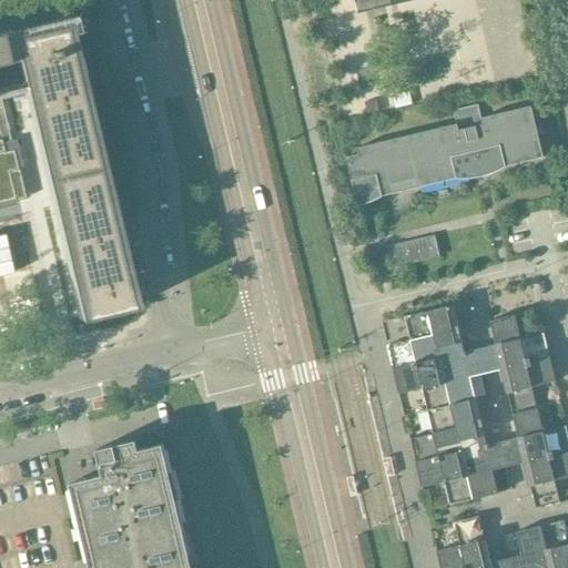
[(415,0),(354,0),(357,13),(393,6),(415,0)]
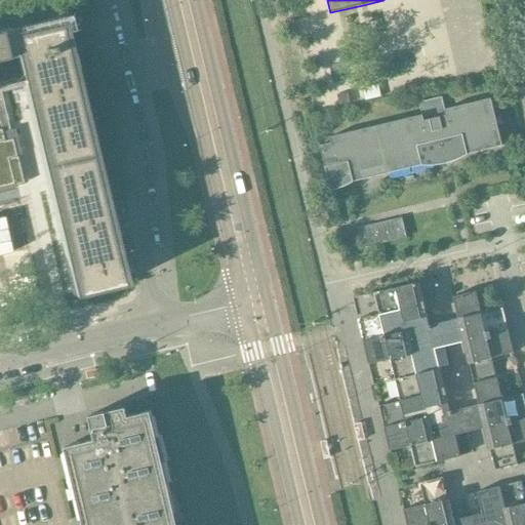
[(119,283),(63,47),(57,26),(62,25),(62,23),(13,34),(14,36),(9,37),(6,28),(0,29),(0,81),(24,76),(29,98),(28,98),(28,102),(30,102),(39,142),(38,142),(39,145),(40,145),(50,185),(48,186),(49,189),(50,189),(61,228),(58,229),(59,232),(62,232),(71,271),(69,272),(70,275),(76,274),(80,292),(71,294),(71,296),(124,284),(123,282),(119,283)]
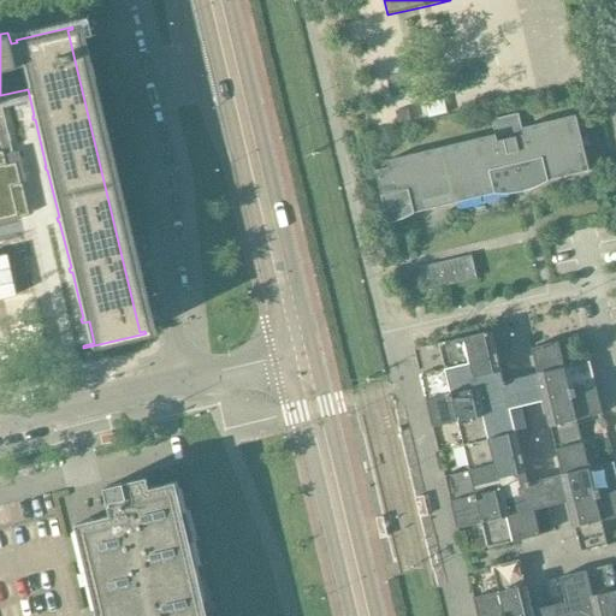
[(550,41),(539,43),(544,64),(554,61),(550,41)]
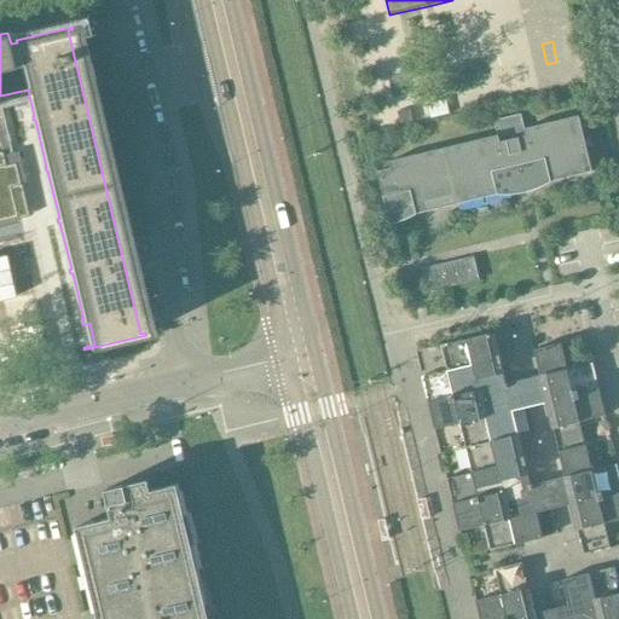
[(445,99),(427,104),(431,120),(450,115),(445,99)]
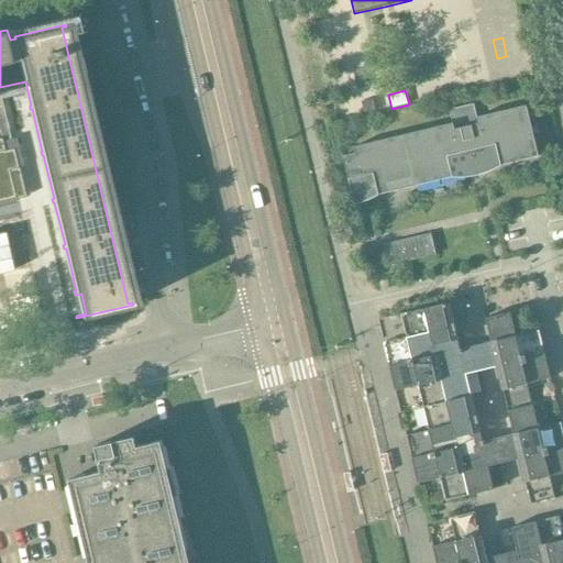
[(373,100),(362,102),(364,114),(376,111),(373,100)]
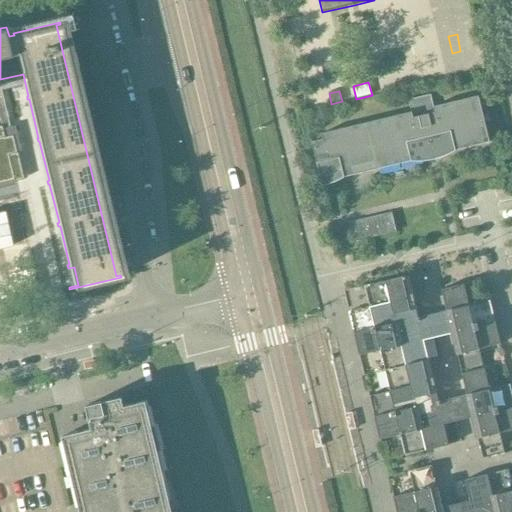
[(0,183),(12,180),(12,182),(16,181),(22,179),(15,152),(14,152),(0,92),(0,183)]
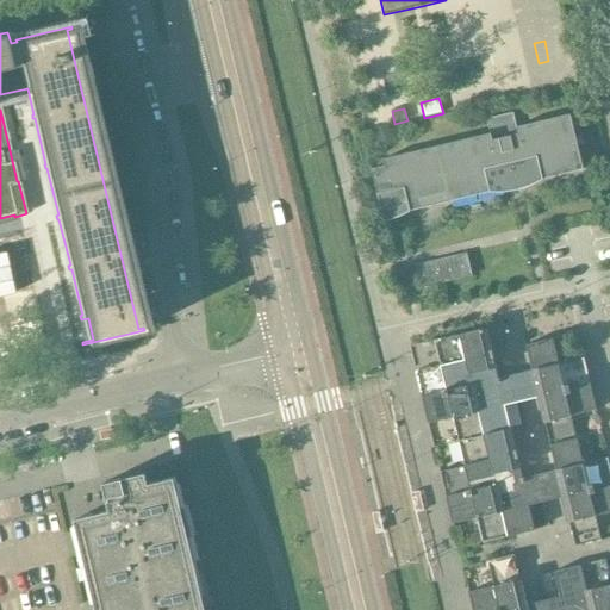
[(583,169),(578,145),(570,114),(516,128),(512,113),(486,119),(490,134),(384,160),(385,166),(372,169),(384,222),(390,219),(396,218),(404,213),(410,211),(491,192),(497,192),(503,192),(509,191),(515,190),(520,188),(526,187),(531,185),(536,182),(542,179),(583,169)]
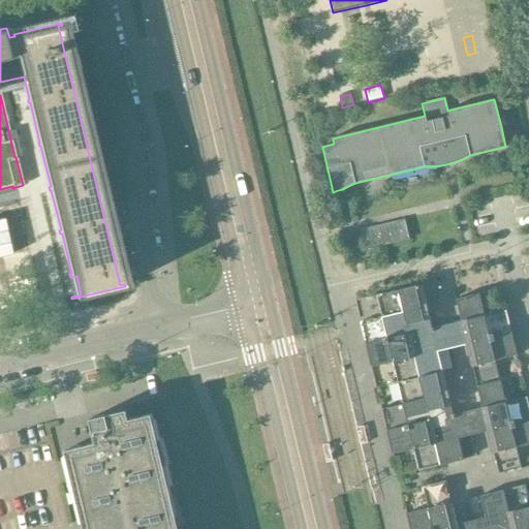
[(364,250),(409,240),(405,219),(360,230),(364,250)]
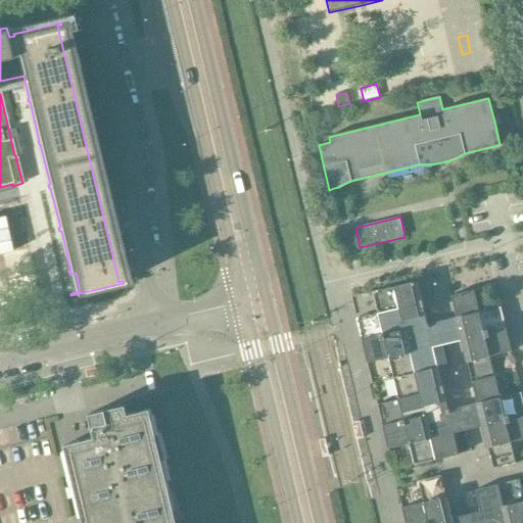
[(448,319),(406,329),(403,321),(425,315),(423,307),(424,306),(422,300),(421,300),(417,281),(372,292),(377,314),(355,319),(367,364),(388,359),(393,379),(437,368),(432,347),(445,344),(454,342),(448,319)]
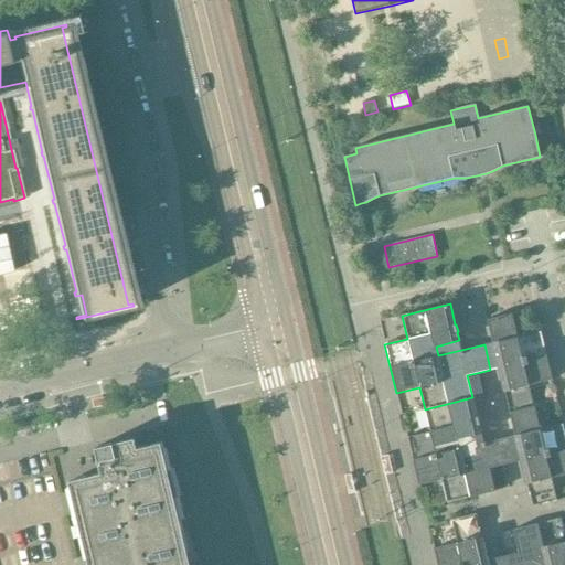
[(518,337),(512,313),(487,320),(510,414),(534,408),(529,385),(552,380),(541,331),(518,337)]
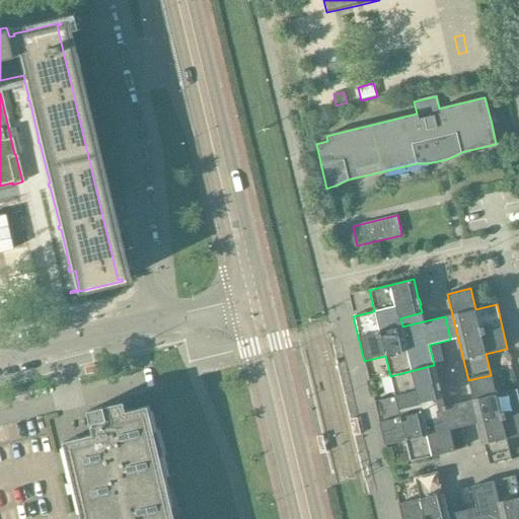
[(465,402),(423,413),(421,403),(442,398),(440,390),(441,390),(439,383),(438,383),(434,365),(390,376),(395,396),(374,401),(384,445),(405,441),(411,462),(455,451),(450,430),(462,427),(470,425),(465,402)]
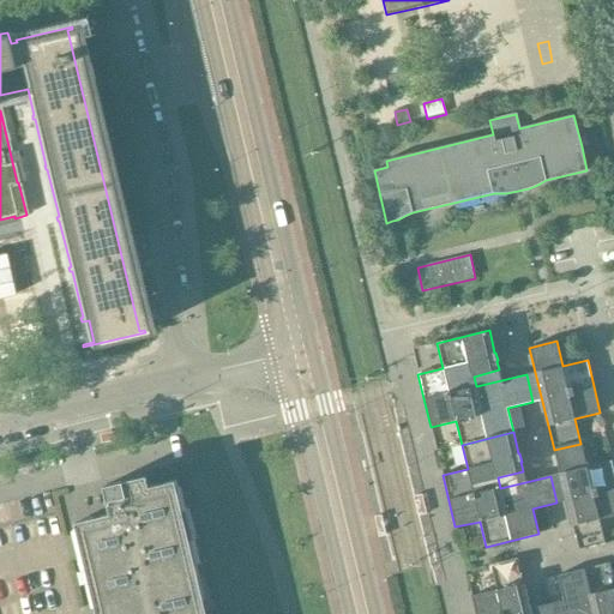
[(613,470),(612,461),(587,467),(581,444),(554,450),(578,551),(606,545),(600,519),(613,515),(613,470)]
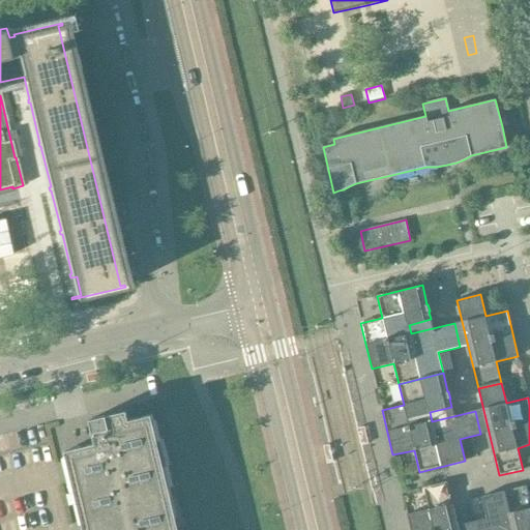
[(94,436),(96,443),(97,449),(74,460),(84,501),(78,502),(84,528),(84,529),(172,529),(170,520),(177,519),(165,466),(157,468),(151,444),(158,442),(152,415),(129,420),(127,411),(90,419),(94,436)]
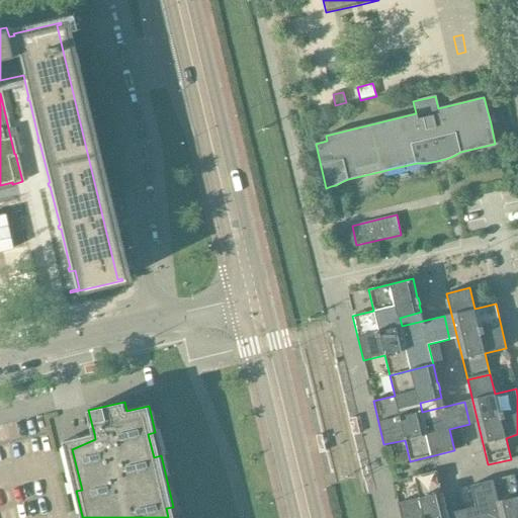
[(419,498),(398,503),(401,517),(447,517),(436,471),(414,477),(419,498)]
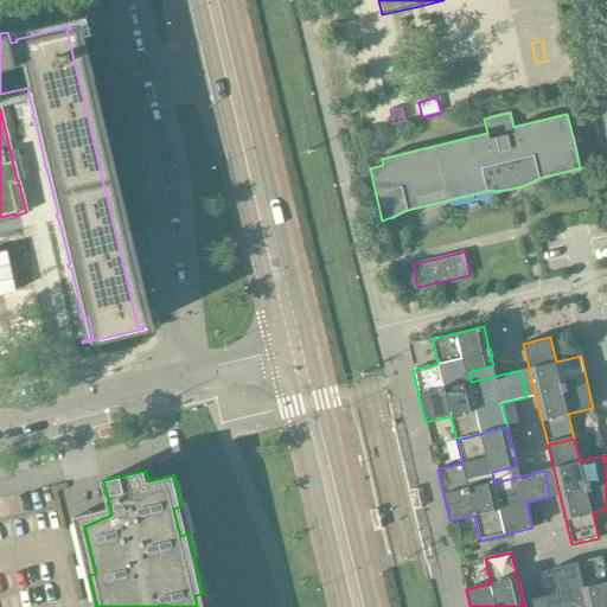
[(606,606),(606,575),(602,556),(551,569),(557,594),(532,600),(534,606),(606,606)]
